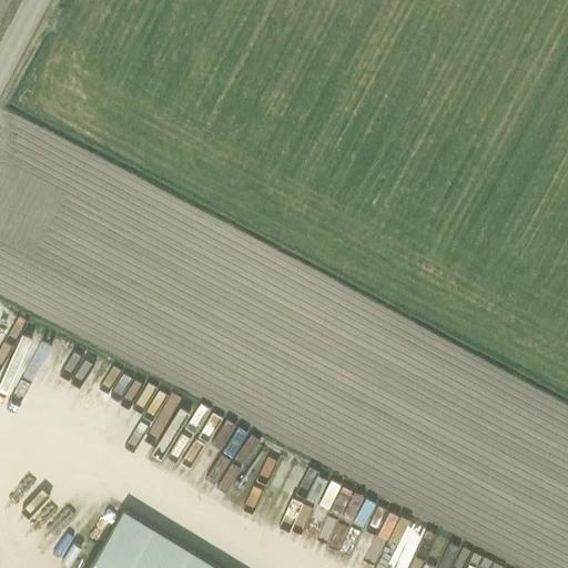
[(44,404),(73,363),(63,355),(34,396),(44,404)]
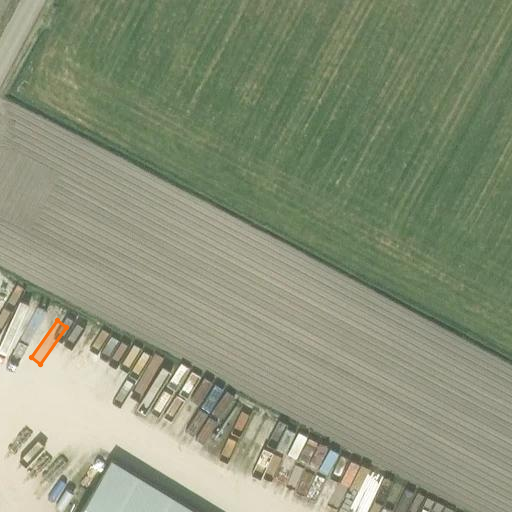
[(133,383),(147,392),(163,368),(141,353),(118,388),(126,393),(133,383)]
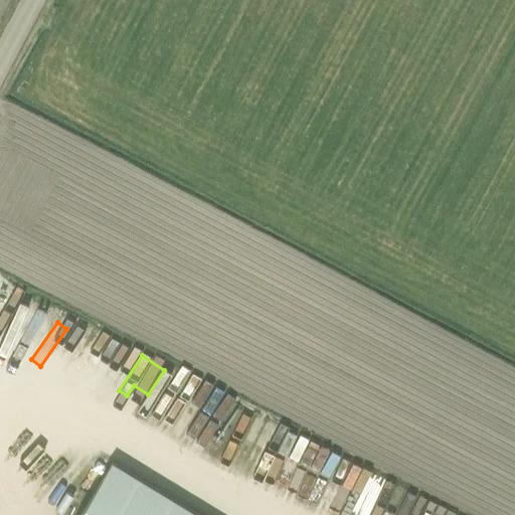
[(186,374),(170,400),(185,408),(176,424),(209,444),(233,401),(186,374)]
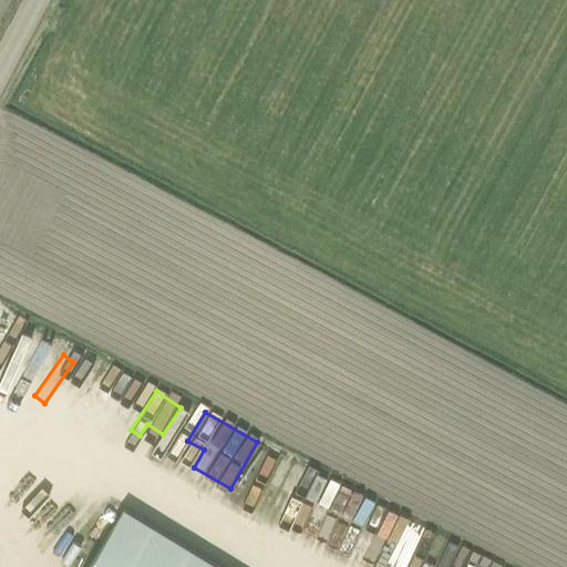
[(361,496),(349,522),(415,552),(426,526),(361,496)]
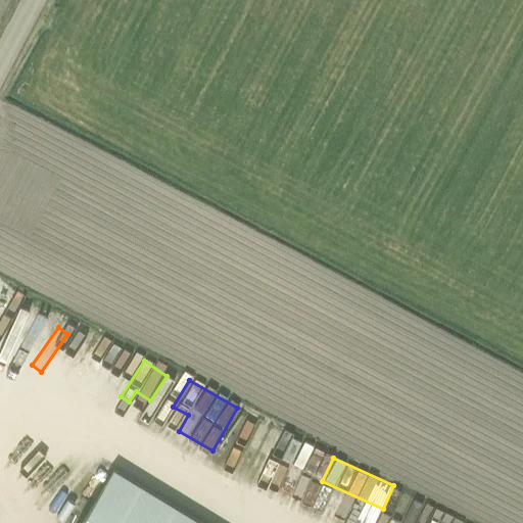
[(202,522),(113,469),(80,522),(202,522)]
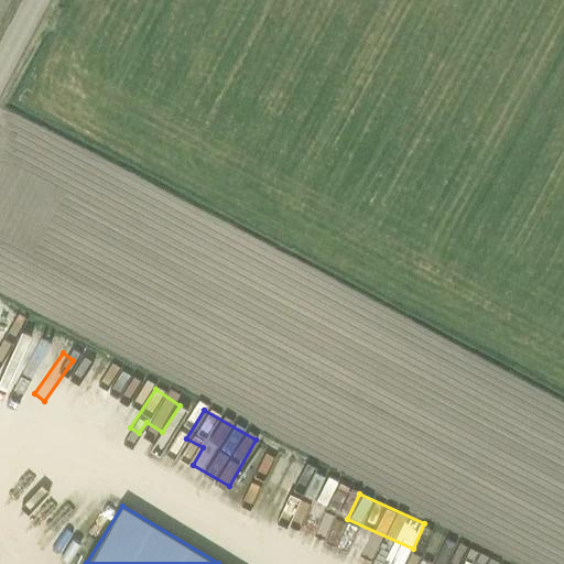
[(0,530),(0,538),(3,542),(22,524),(14,517),(0,530)]
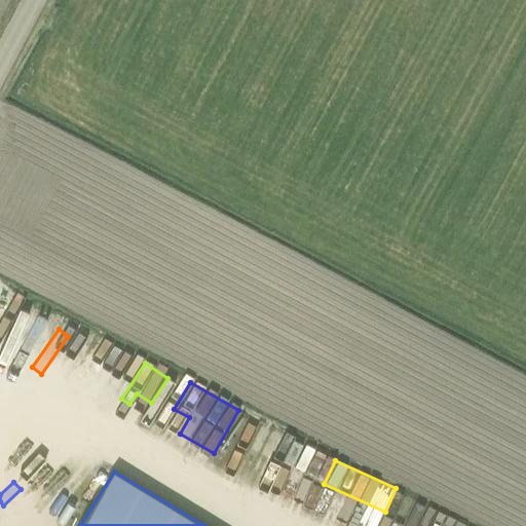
[(343,525),(358,525),(364,511),(336,500),(329,521),(343,525)]
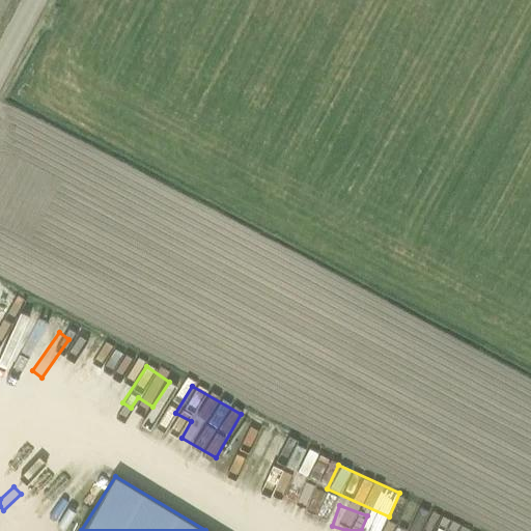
[(415,530),(420,530),(428,511),(416,506),(407,528),(415,530)]
